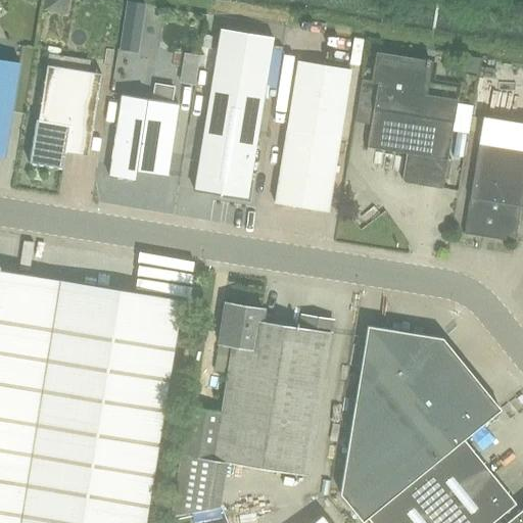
[(141,20),(143,4),(127,1),(125,17),(141,20)]
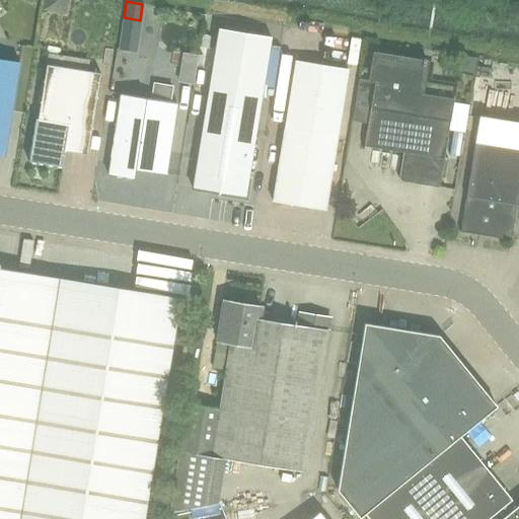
[(245,197),(261,96),(271,36),(219,28),(193,188),(245,197)]
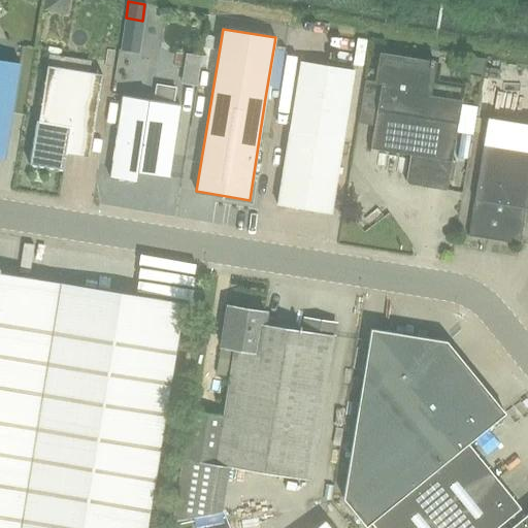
[(102,74),(86,71),(88,60),(48,54),(38,121),(36,121),(29,164),(64,170),(66,154),(89,157),(102,74)]
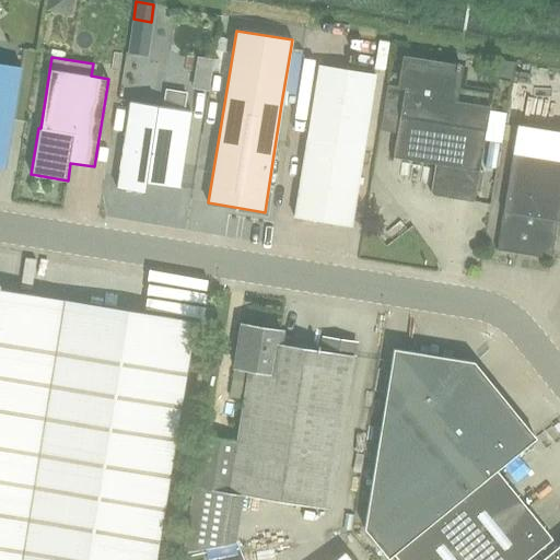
[(393,158),(434,164),(430,195),(474,201),(488,104),(452,100),(457,61),(453,61),(453,65),(404,58),(401,78),(406,78),(393,158)]
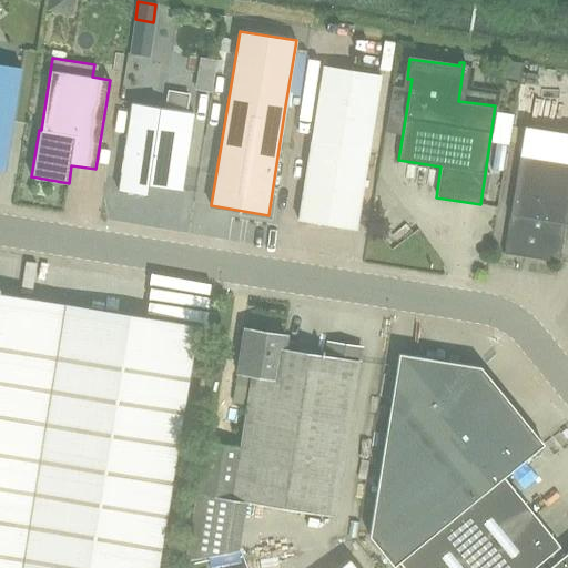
[(0,153),(8,154),(21,68),(0,63),(0,153)]
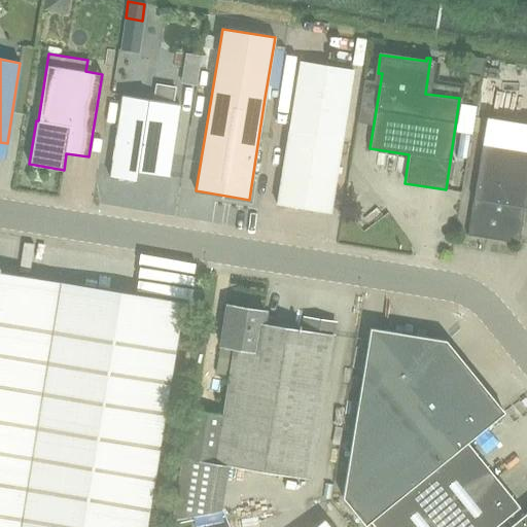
[(329,213),(342,139),(353,69),(301,61),(288,131),(277,204),(329,213)]
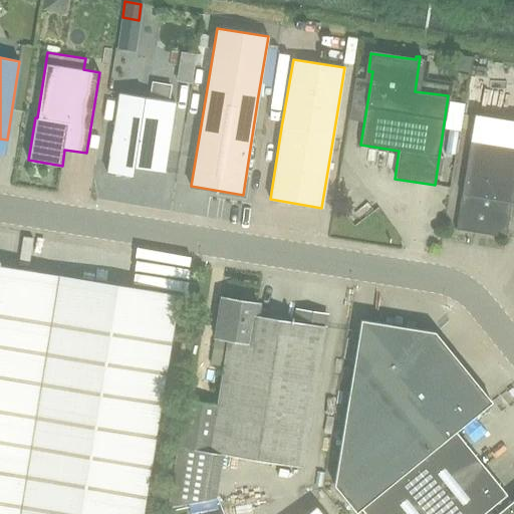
[(135,168),(165,173),(175,101),(119,92),(107,173),(134,177),(135,168)]
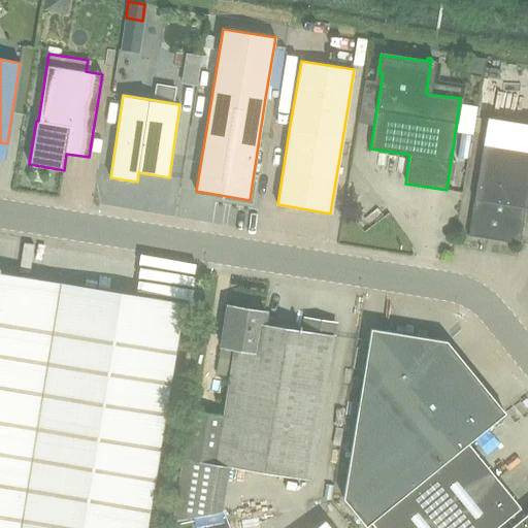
[(527,107),(483,104),(481,136),(527,139),(527,107)]
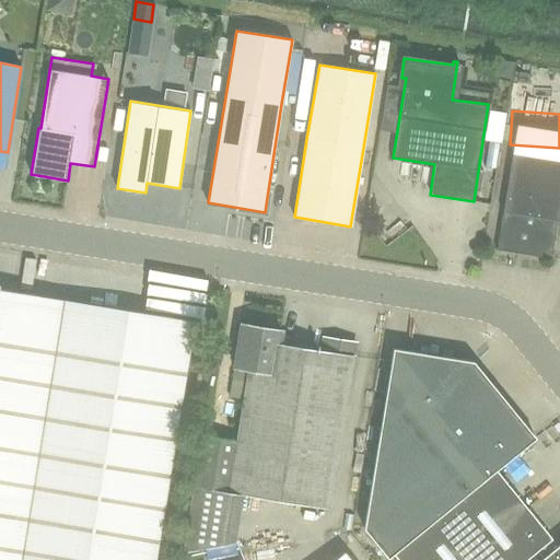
[(559,160),(513,153),(497,249),(551,258),(557,221),(559,221),(559,160)]
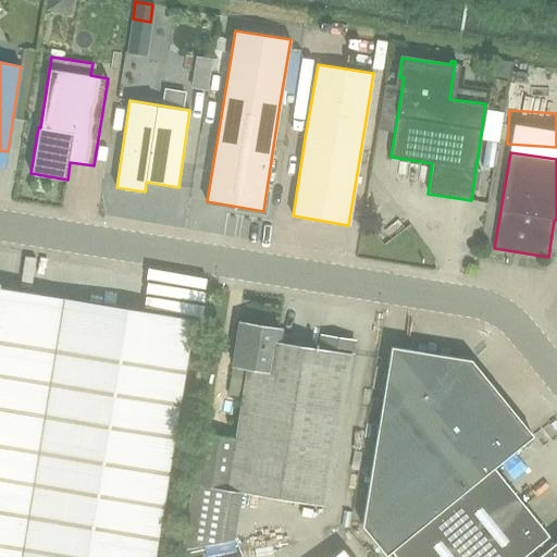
[(0,556),(144,556),(155,555),(193,319),(0,287),(0,556)]
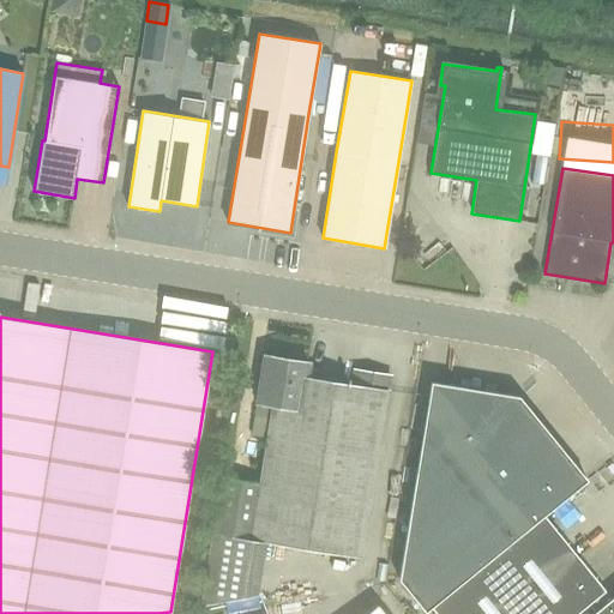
[(266,543),(361,559),(390,375),(355,369),(353,384),(306,377),(308,362),(265,355),(258,403),(272,405),(259,482),(222,476),(200,606),(258,595),(266,543)]
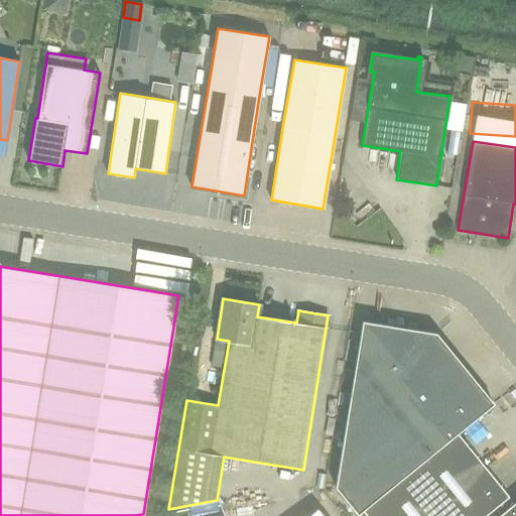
[(358,514),(362,510),(367,515),(515,515),(515,501),(514,503),(458,433),(493,403),(436,334),(362,321),(335,487),(358,514)]
